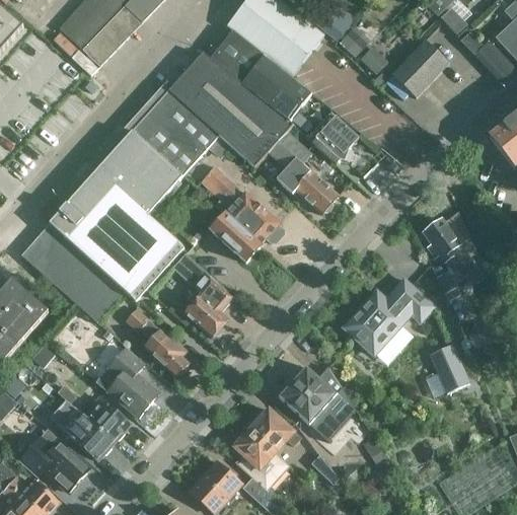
[(106,19),(86,0),(82,0),(76,7),(97,28),(106,19)]
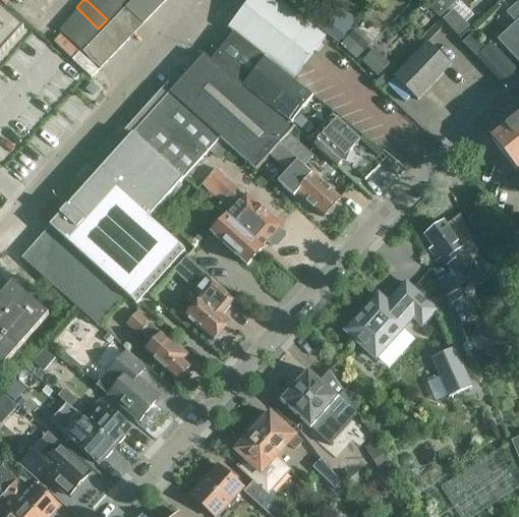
[(87,0),(107,19),(116,10),(105,0),(87,0)]
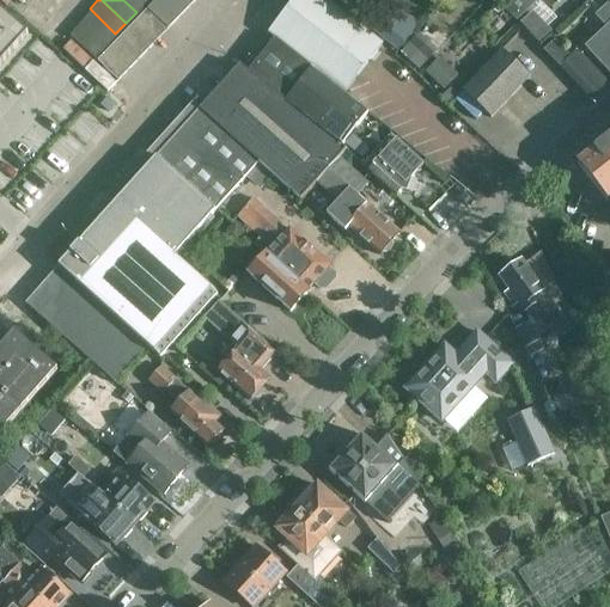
[(123,0),(136,12),(146,1),(145,0),(123,0)]
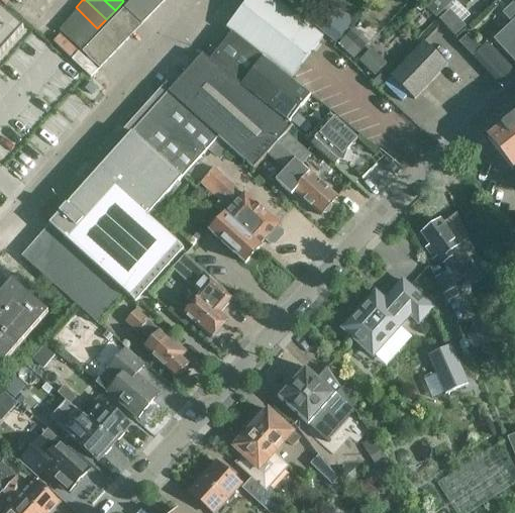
[(127,0),(124,4),(141,20),(150,11),(138,0),(127,0)]
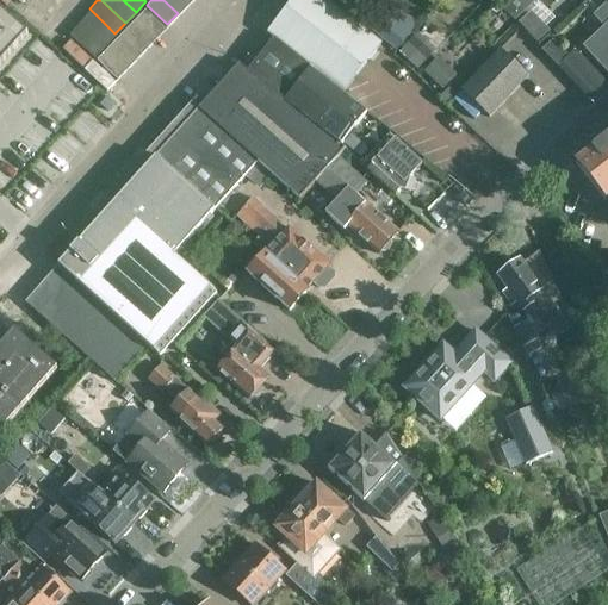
[(163,0),(178,13),(187,4),(184,0),(163,0)]
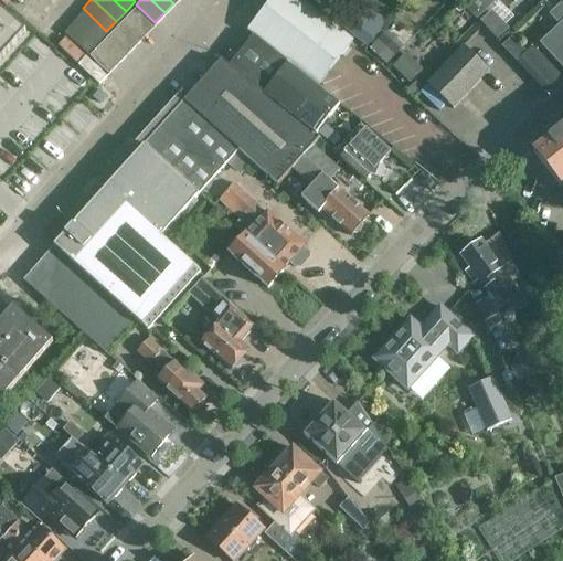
[(317,81),(352,38),(307,0),(268,0),(248,24),(317,81)]
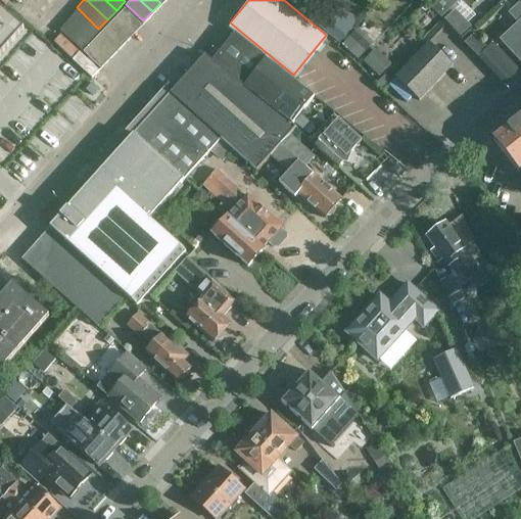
[(429,0),(427,2),(440,15),(455,0),(429,0)]
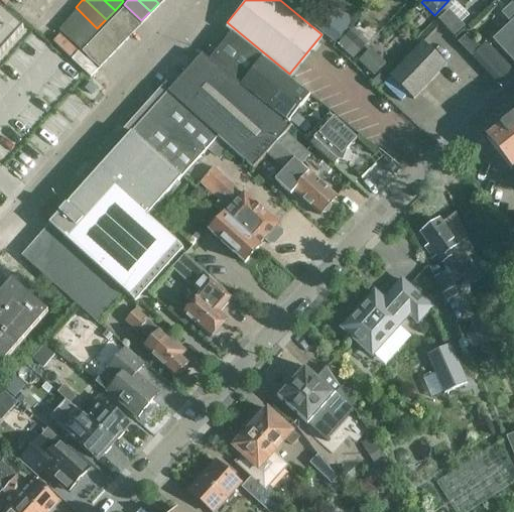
[(510,0),(501,10),(508,17),(513,10),(513,0),(510,0)]
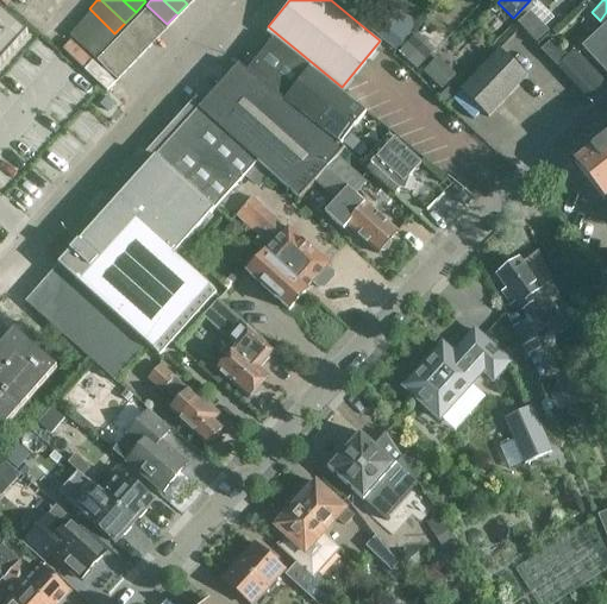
[(146,5),(136,16),(156,36),(167,25),(146,5)]
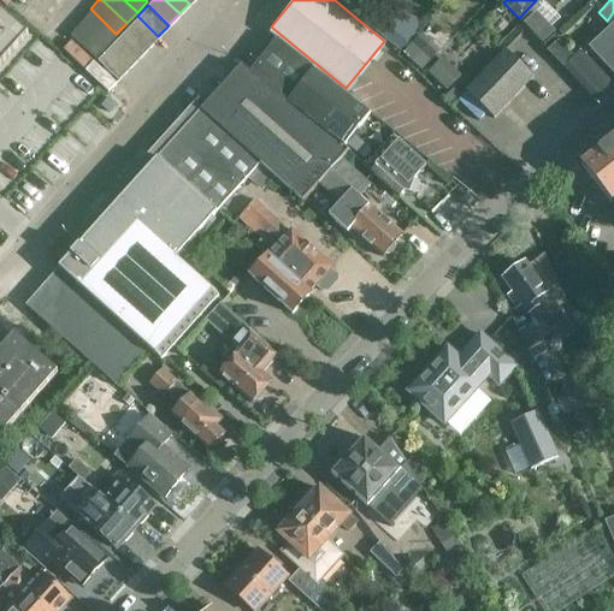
[(387,25),(400,40),(421,19),(408,5),(387,25)]
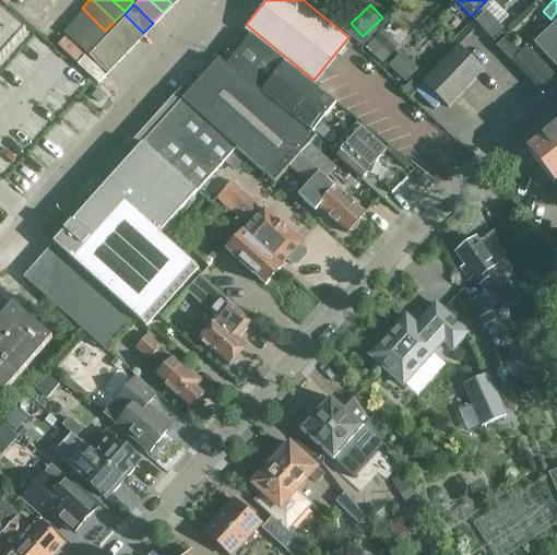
[(490,33),(502,24),(487,6),(476,14),(490,33)]
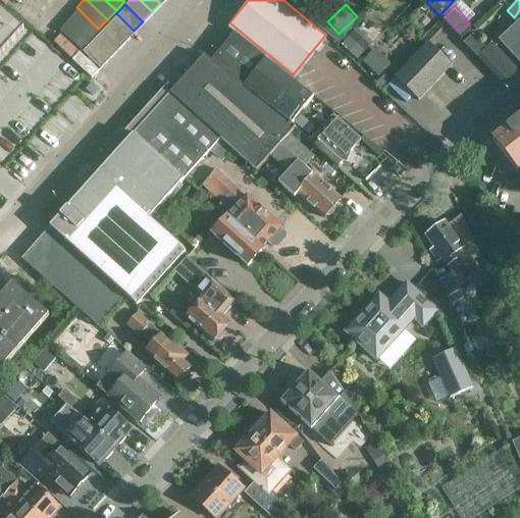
[(0,51),(22,26),(0,6),(0,51)]
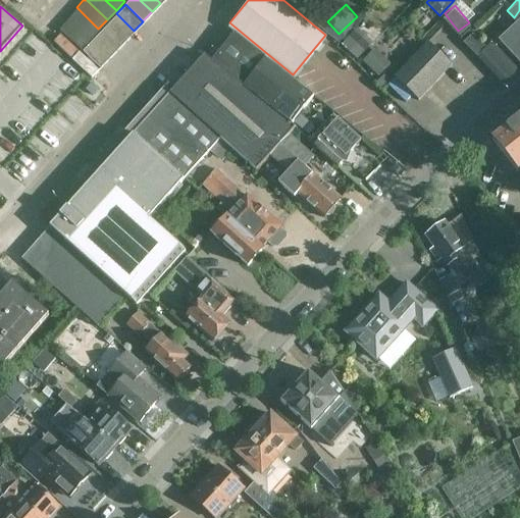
[(76,7),(67,17),(89,38),(98,29),(76,7)]
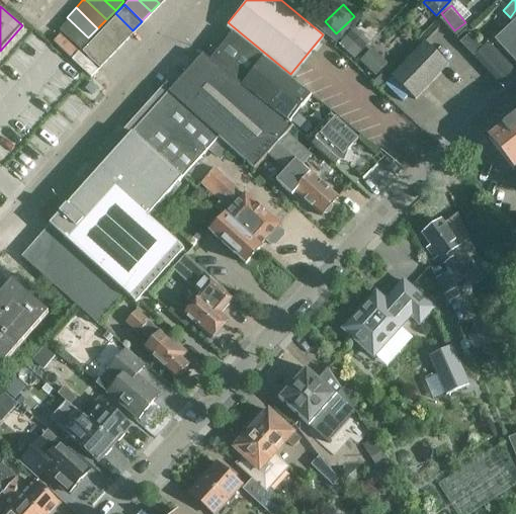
[(115,13),(107,22),(124,38),(133,30),(115,13)]
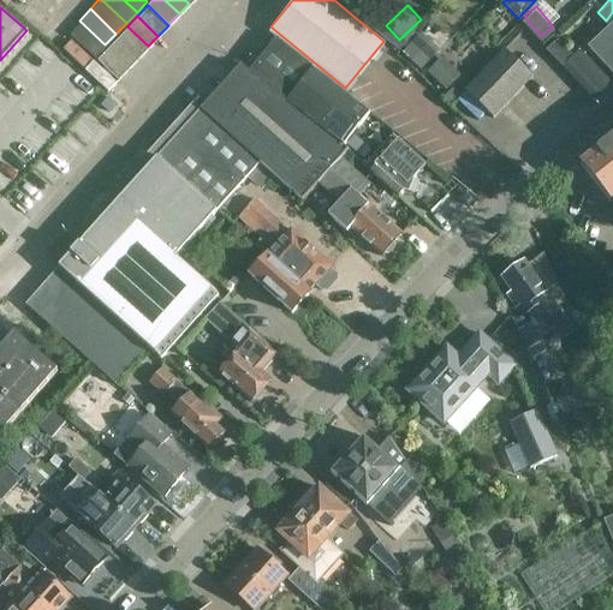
[(612,17),(585,45),(612,73),(612,17)]
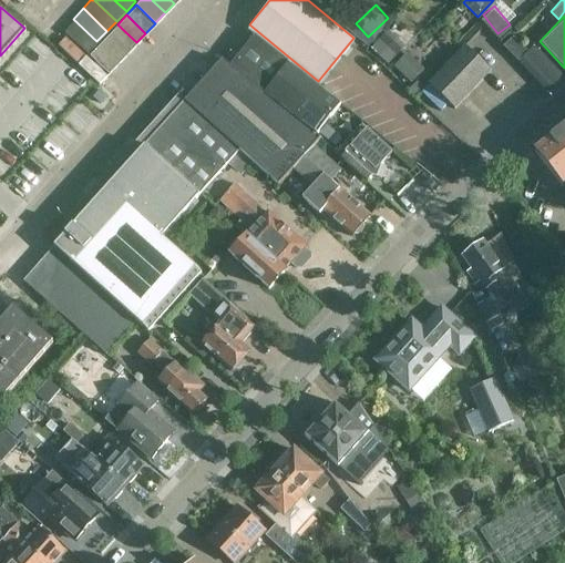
[(73,19),(62,30),(86,51),(96,41),(73,19)]
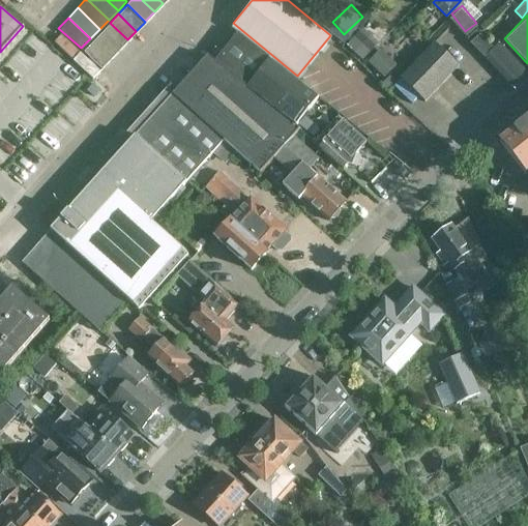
[(110,23),(100,32),(118,49),(127,39),(110,23)]
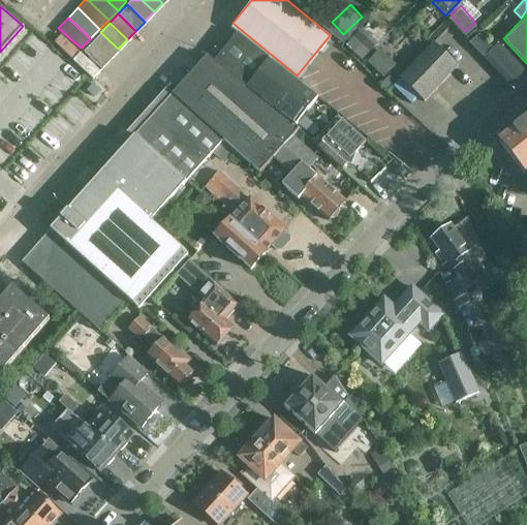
[(361,23),(345,39),(362,54),(377,36),(361,23)]
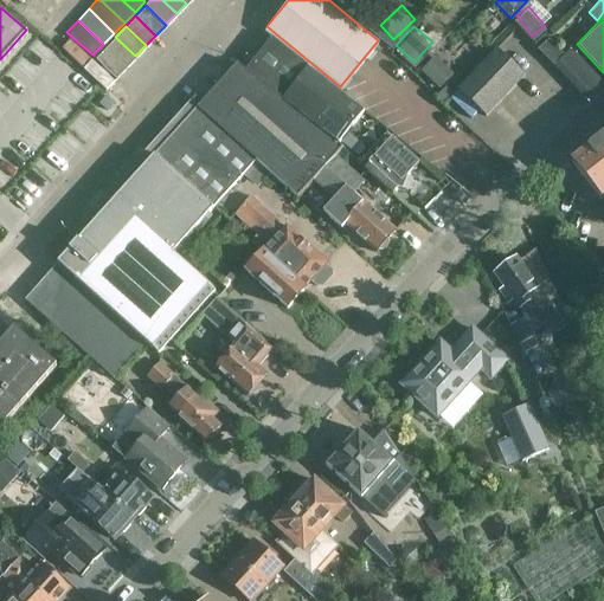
[(271,34),(245,65),(338,140),(362,109),(271,34)]
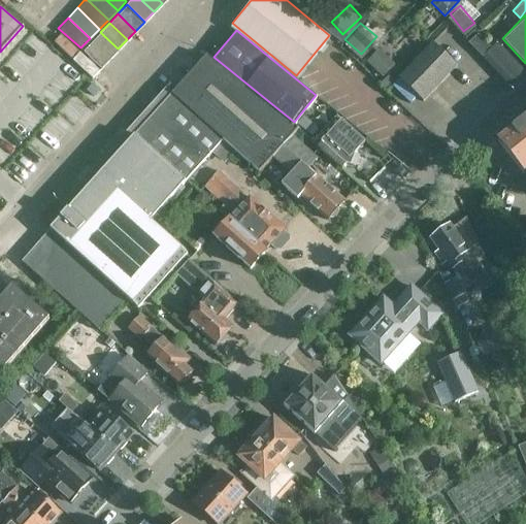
[(491,45),(477,31),(467,40),(481,55),(482,55),(491,45)]
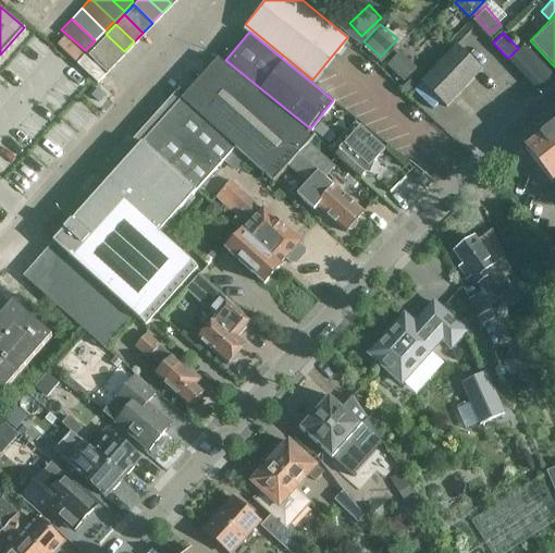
[(106,34),(97,42),(115,61),(124,51),(106,34)]
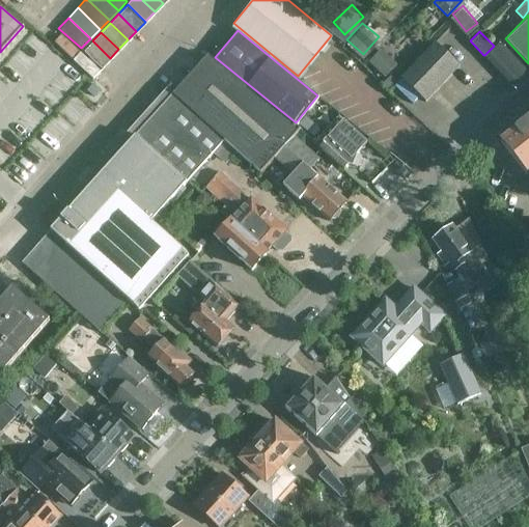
[(399,77),(424,100),(458,63),(435,39),(399,77)]
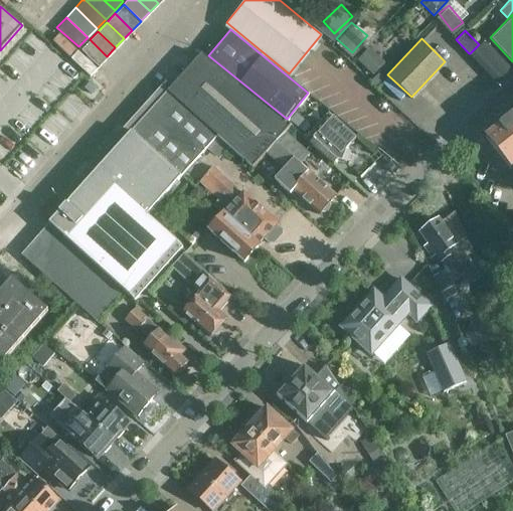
[(81,48),(99,64),(107,56),(90,39),(81,48)]
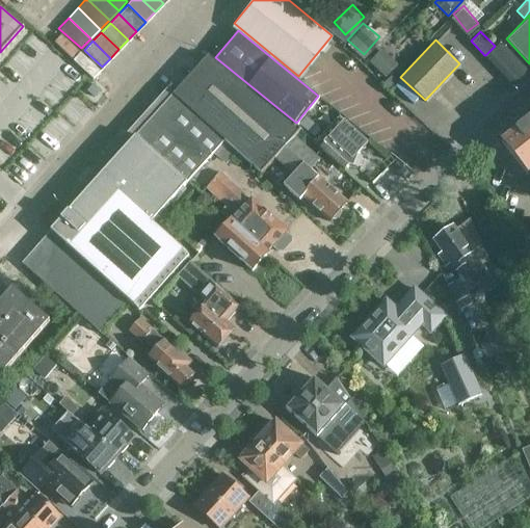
[(495,46),(485,55),(511,84),(527,70),(500,41),(495,46)]
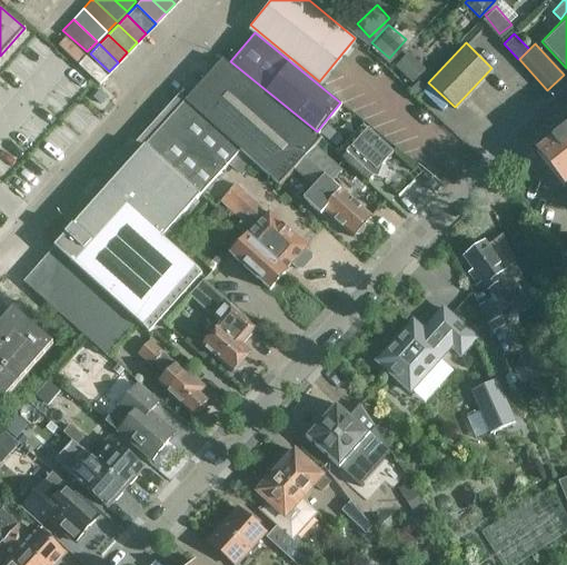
[(413,76),(424,63),(406,48),(396,61),(413,76)]
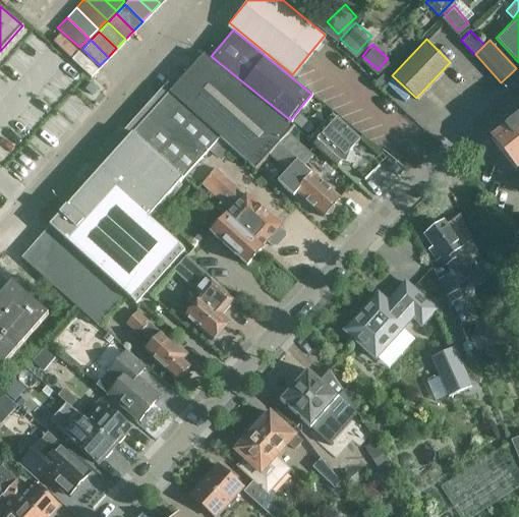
[(294,123),(290,120),(211,56),(204,51),(170,90),(220,134),(255,166),(269,152),(286,131),(294,123)]
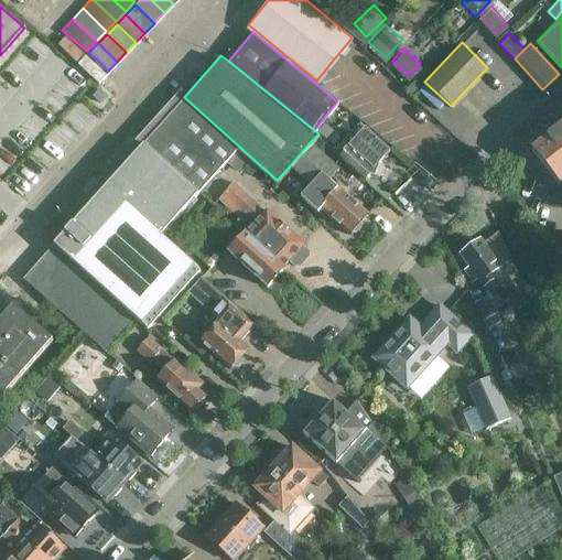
[(238,146),(184,97),(183,96),(142,141),(197,191),(238,146)]
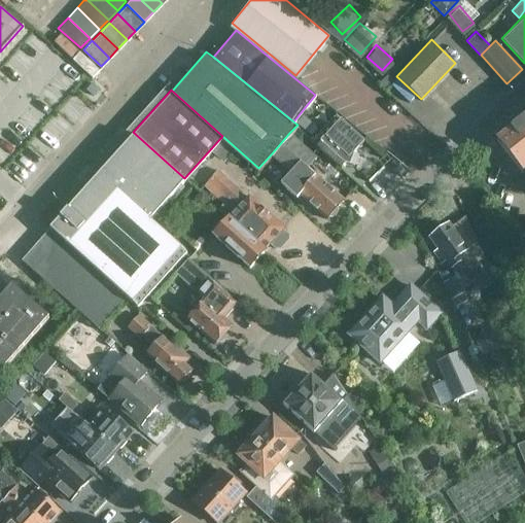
[(521,171),(524,168),(524,114),(495,138),(521,171)]
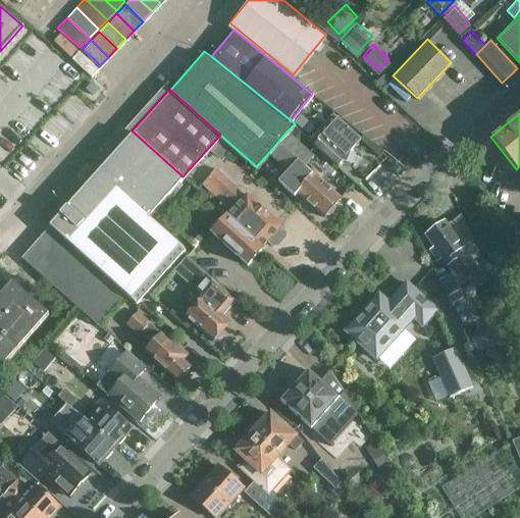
[(350,163),(354,152),(349,150),(360,138),(336,116),(330,123),(325,119),(317,128),(321,133),(313,142),(336,163),(341,160),(350,163)]
